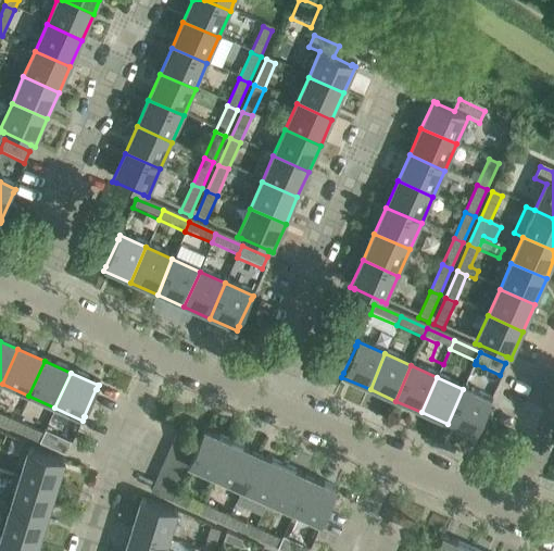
[(491,401),(463,389),(448,424),(476,437),(477,433),(489,405),(490,405),(491,401)]
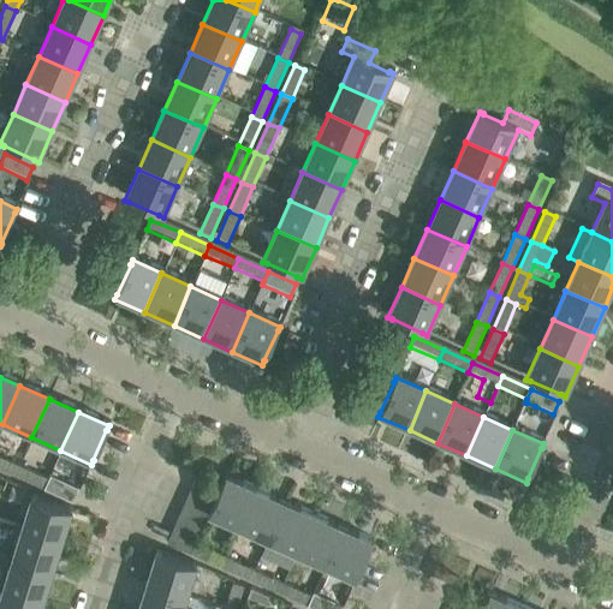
[(18,467),(0,459),(0,472),(13,478),(18,467)]
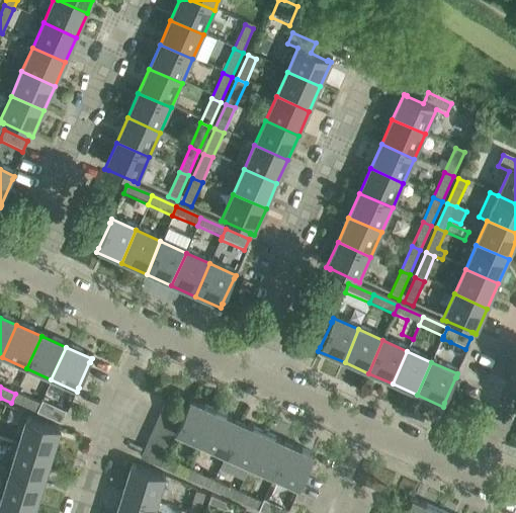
[(40,405),(15,394),(11,403),(36,414),(40,405)]
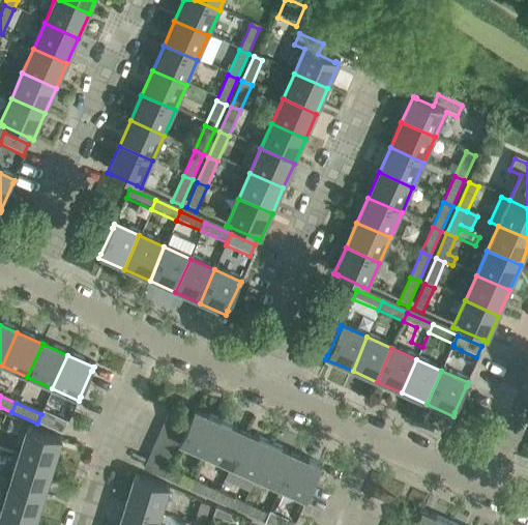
[(205,456),(220,424),(194,411),(192,415),(187,426),(182,437),(179,443),(205,456)]
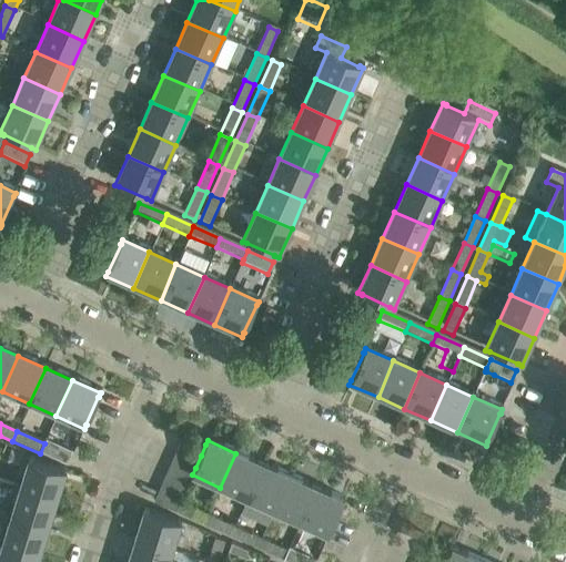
[(46,441),(44,443),(40,453),(66,466),(71,453),(46,441)]
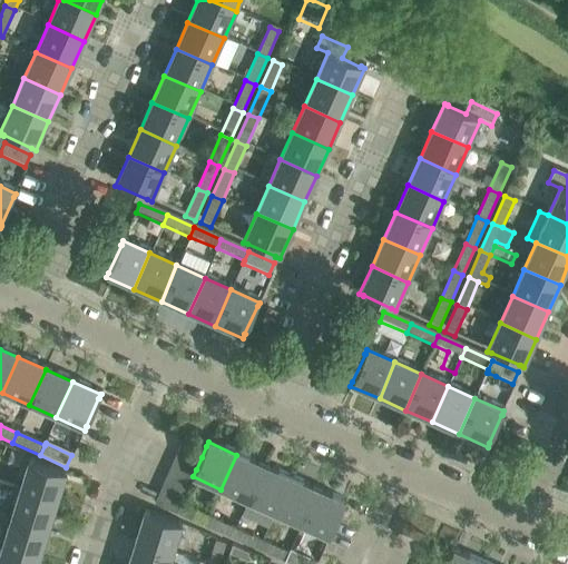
[(196,470),(202,457),(179,448),(174,459),(196,470)]
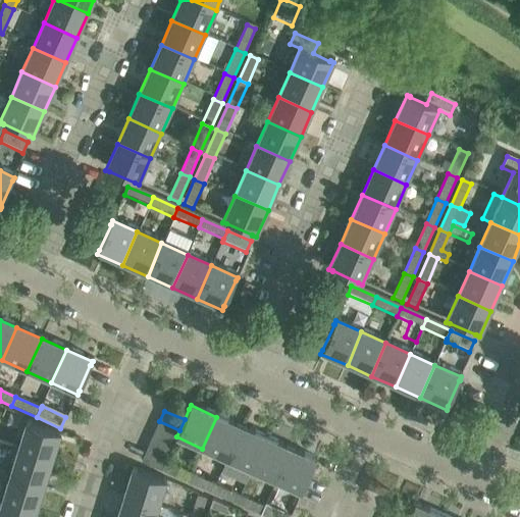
[(226,460),(242,428),(216,417),(202,449),(226,460)]
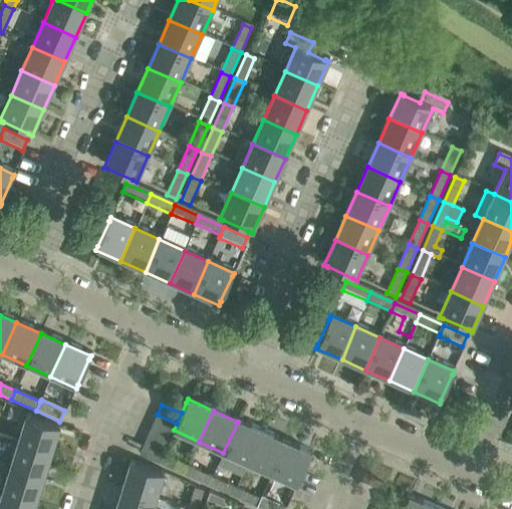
[(174,430),(177,424),(157,415),(153,425),(172,434),(174,430)]
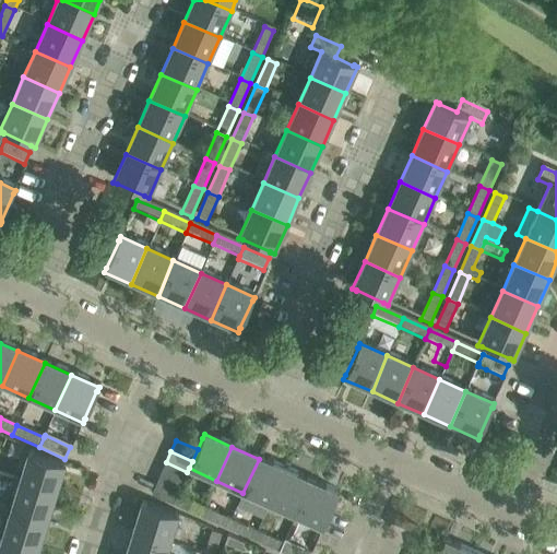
[(56,494),(64,466),(60,463),(60,464),(32,456),(32,455),(27,454),(19,482),(56,494)]
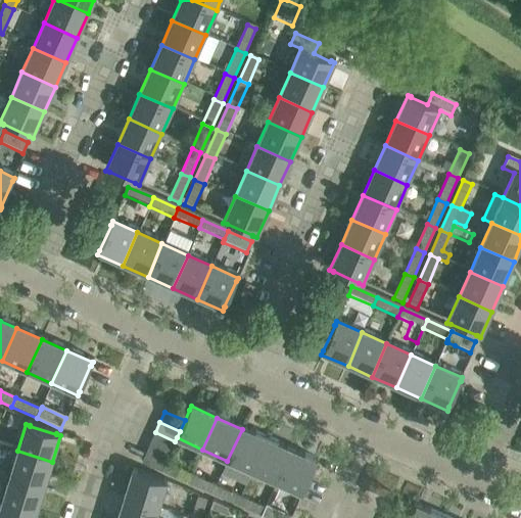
[(251,472),(266,439),(242,429),(227,461),(251,472)]
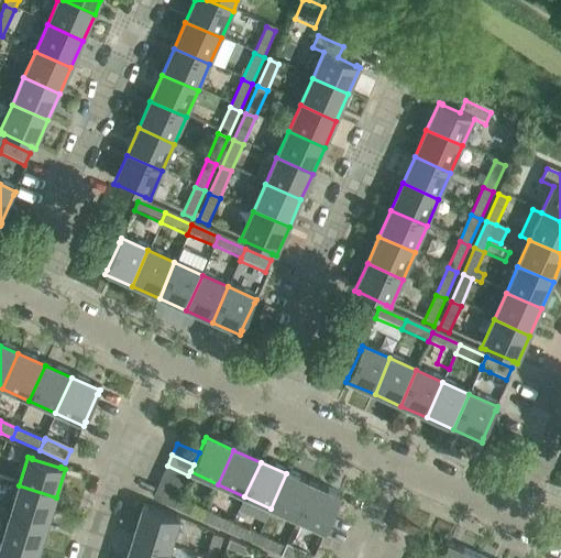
[(184,488),(188,476),(167,466),(162,478),(184,488)]
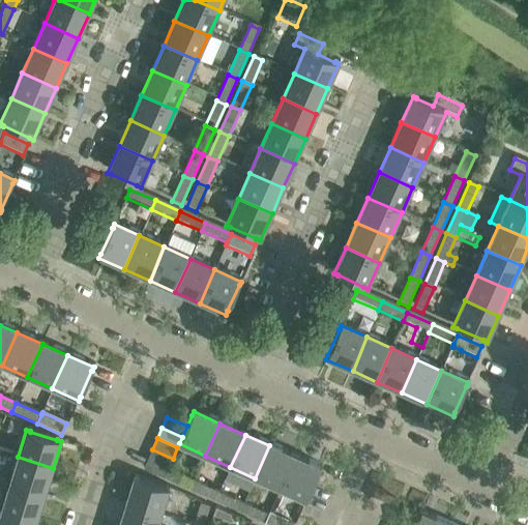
[(279,490),(294,457),(269,445),(255,478),(279,490)]
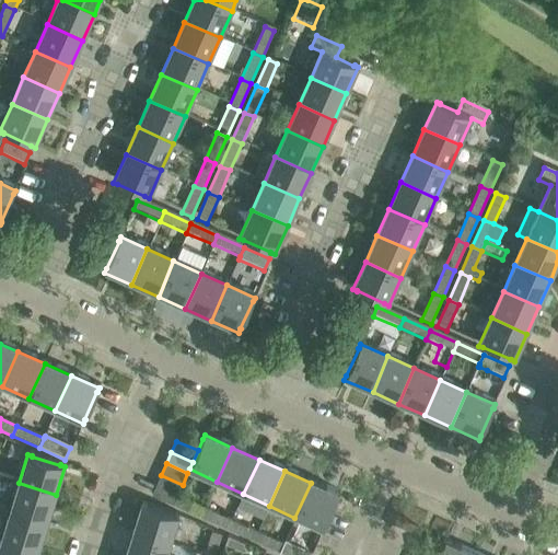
[(177,496),(183,485),(161,475),(155,486),(177,496)]
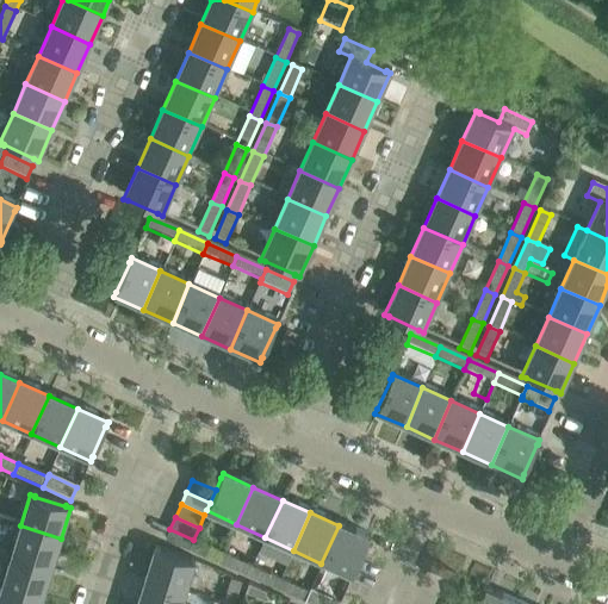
[(51,568),(61,539),(20,525),(11,556),(51,568)]
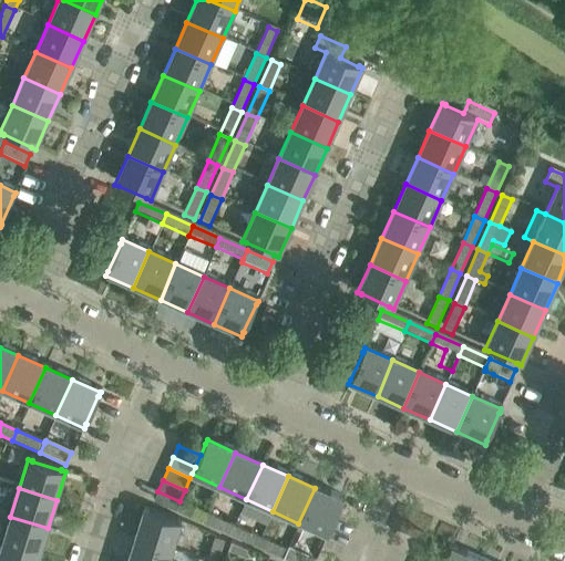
[(343,500),(342,500),(315,488),(298,523),(327,537),(329,532),(328,532),(341,505),(343,500)]
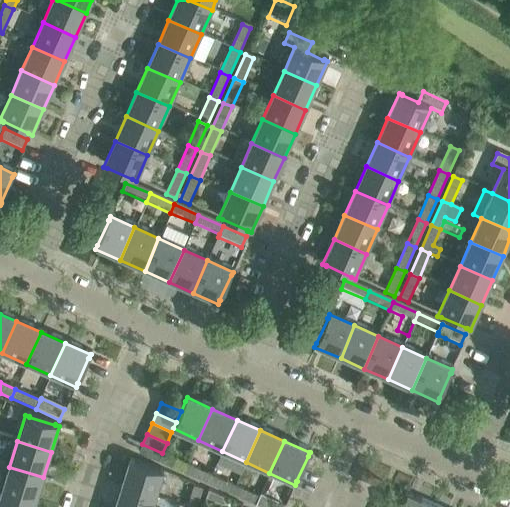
[(161,455),(162,453),(142,444),(138,455),(157,463),(161,455)]
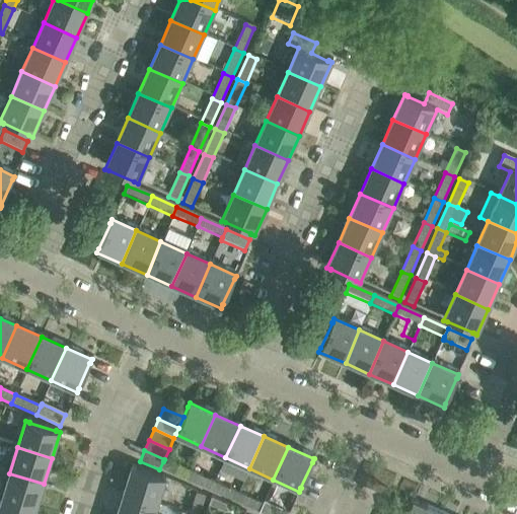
[(188,472),(163,461),(159,469),(185,481),(188,472)]
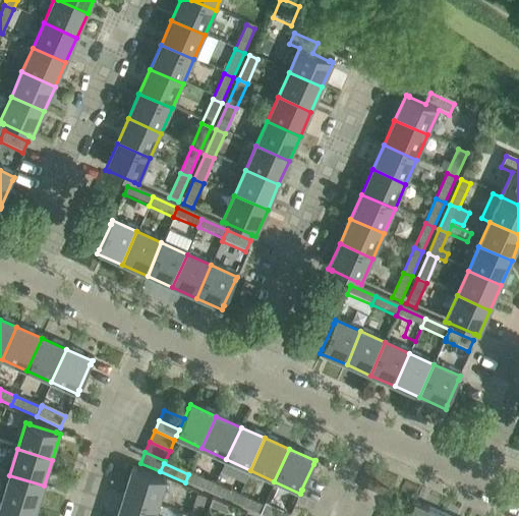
[(162,479),(136,471),(134,471),(131,469),(122,497),(157,508),(166,480),(162,479)]
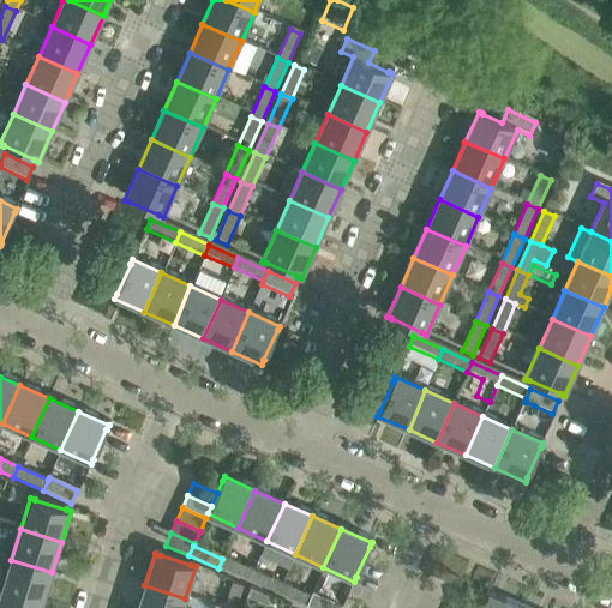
[(252,571),(222,559),(219,569),(247,582),(252,571)]
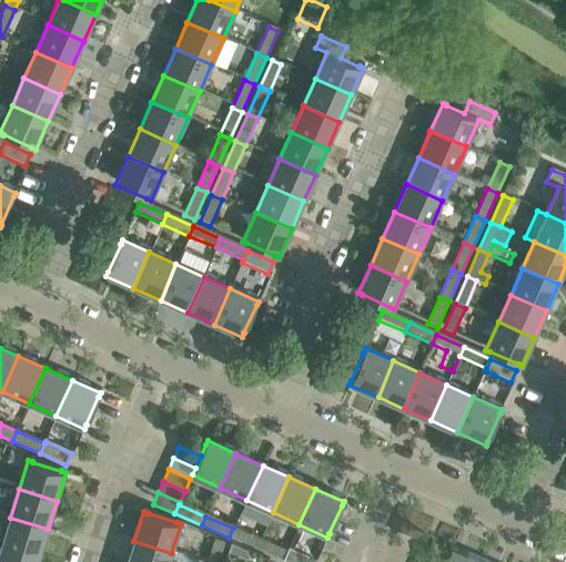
[(39,558),(48,529),(10,518),(1,545),(39,558)]
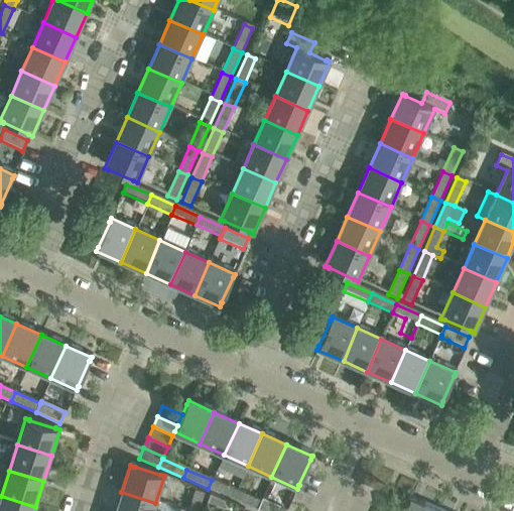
[(236,491),(212,480),(208,489),(232,500),(236,491)]
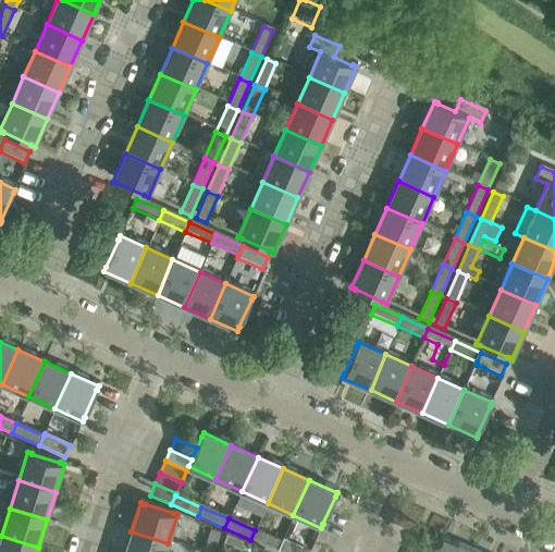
[(281,542),(255,530),(250,540),(276,551),(281,542)]
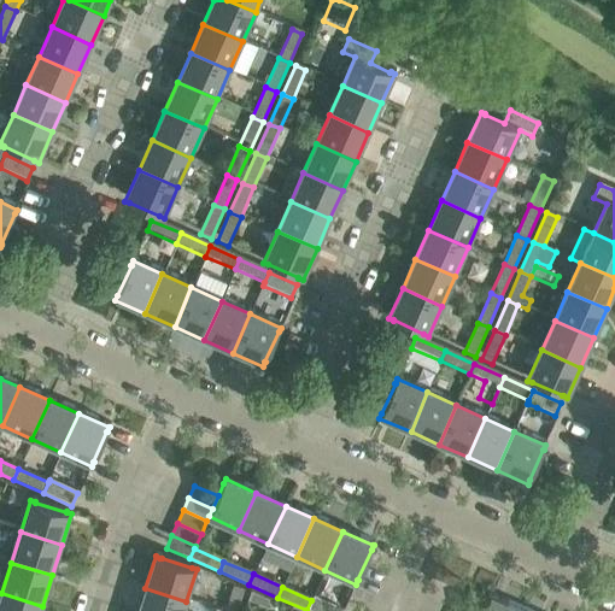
[(183,610),(186,601),(145,588),(138,610),(183,610)]
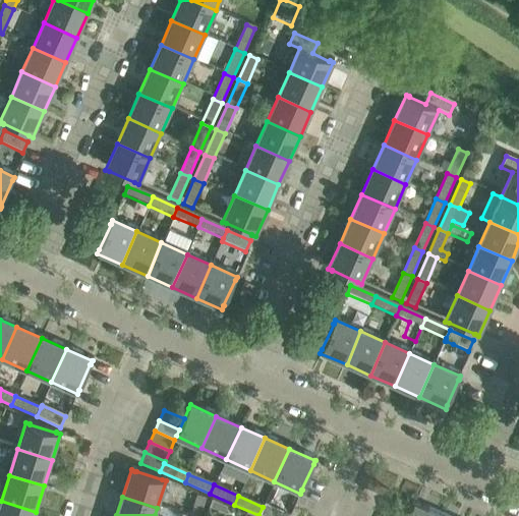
[(196,497),(191,515),(202,515),(207,500),(196,497)]
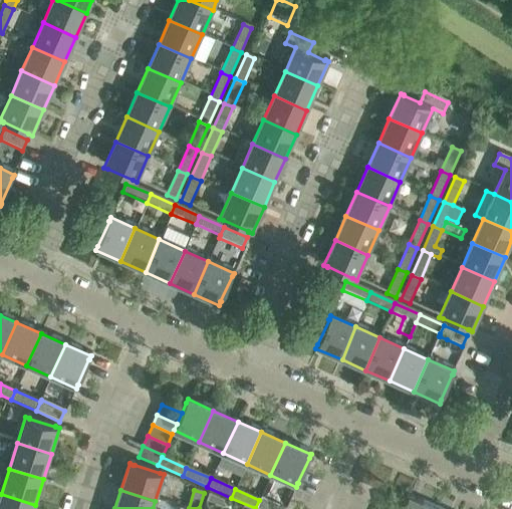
[(34,508),(35,505),(1,494),(0,497),(0,508),(34,508)]
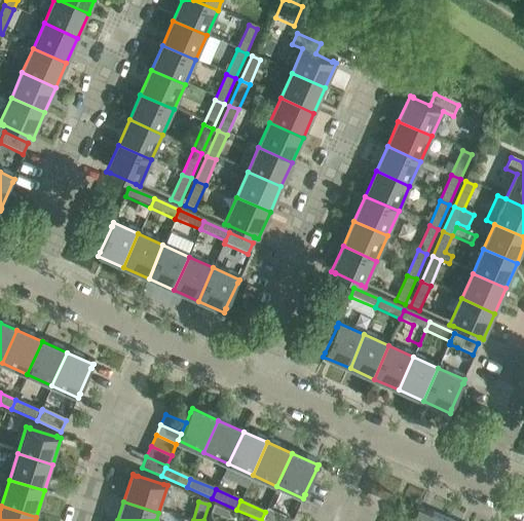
[(213,506),(210,513),(226,519),(228,513),(213,506)]
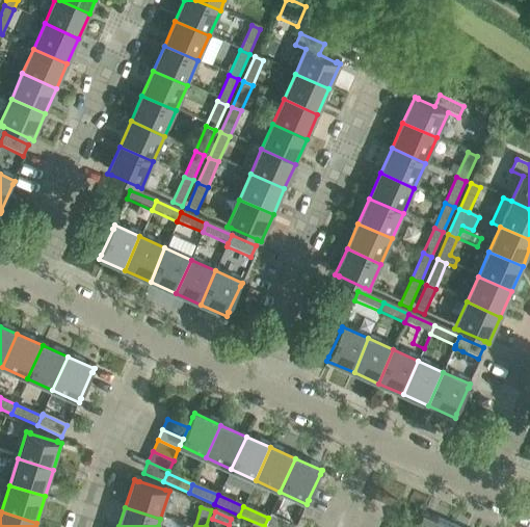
[(446,526),(422,515),(420,519),(421,519),(418,526),(446,526)]
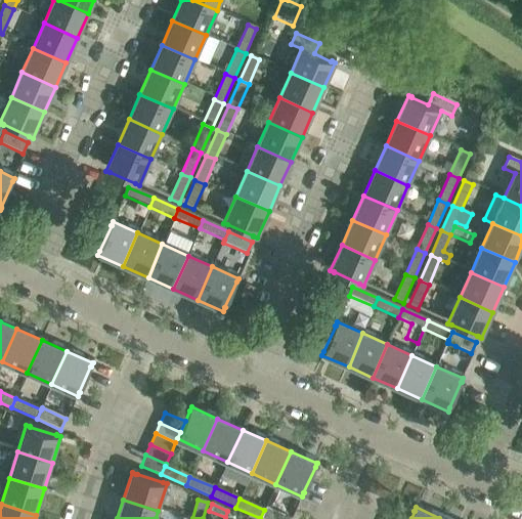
[(265,508),(264,510),(260,518),(289,518),(265,508)]
